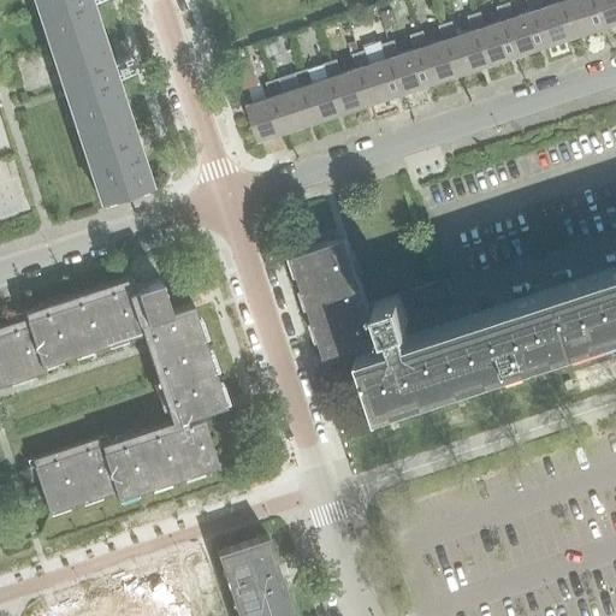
[(31,0),(48,47),(99,30),(88,0),(31,0)]
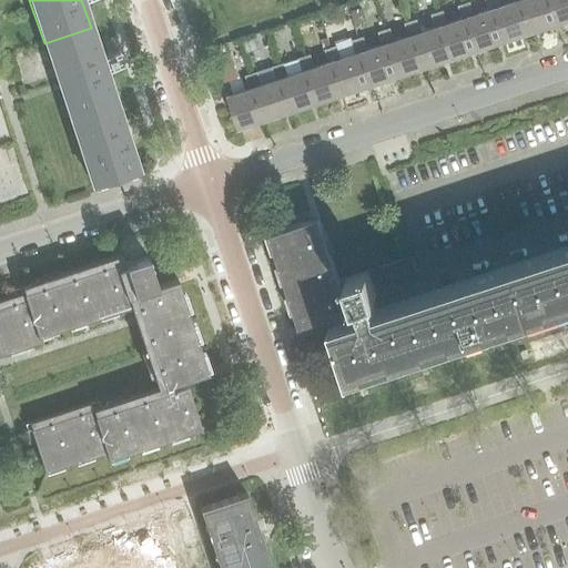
[(484,0),(487,11),(472,16),(466,18),(477,50),(504,41),(493,9),(498,7),(496,0),(484,0)]
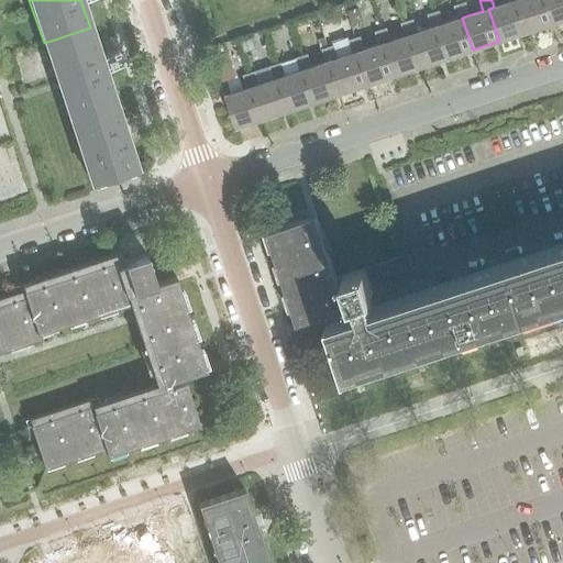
[(508,0),(509,2),(494,7),(488,9),(499,41),(526,32),(515,0),(516,0),(508,0)]
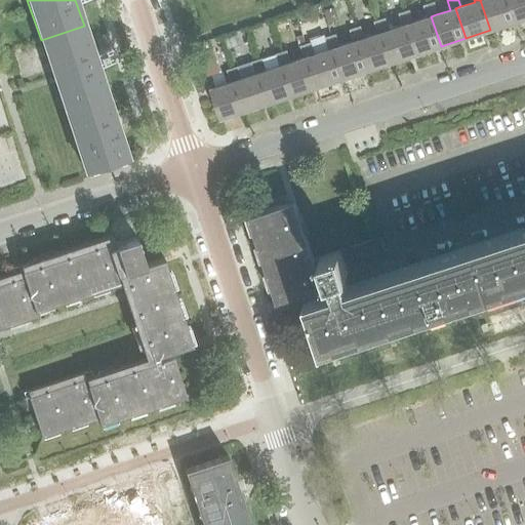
[(481,0),(480,0),(490,30),(515,22),(508,0),(481,0)]
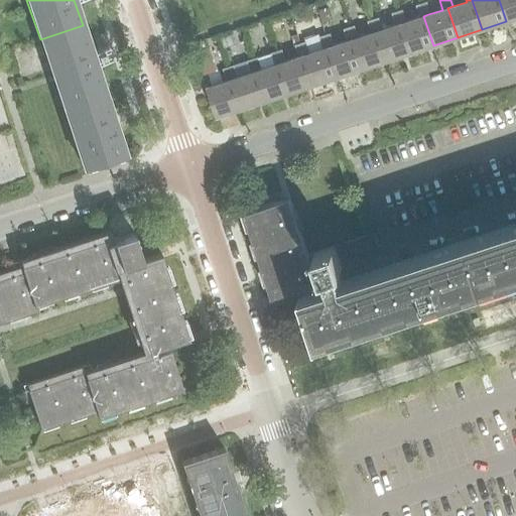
[(515,0),(499,0),(506,21),(515,18),(515,0)]
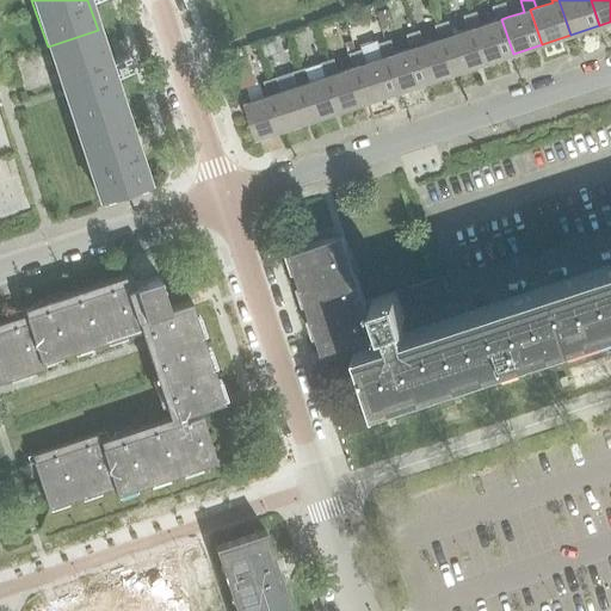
[(495,20),(479,26),(473,29),(485,63),(513,54),(501,19),(507,17),(503,2),(491,7),(495,20)]
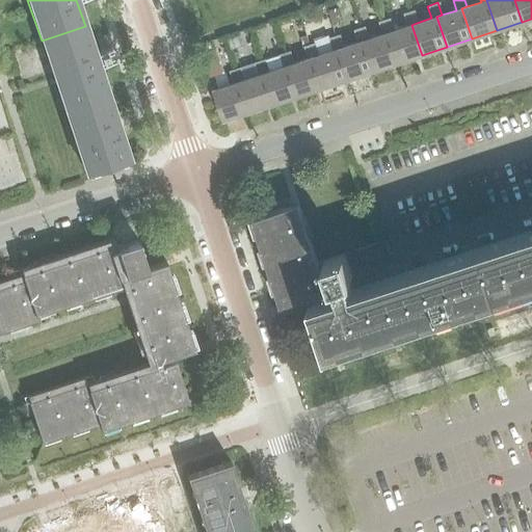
[(406,27),(392,31),(387,33),(397,63),(422,55),(411,25),(417,23),(413,11),(402,15),(406,27)]
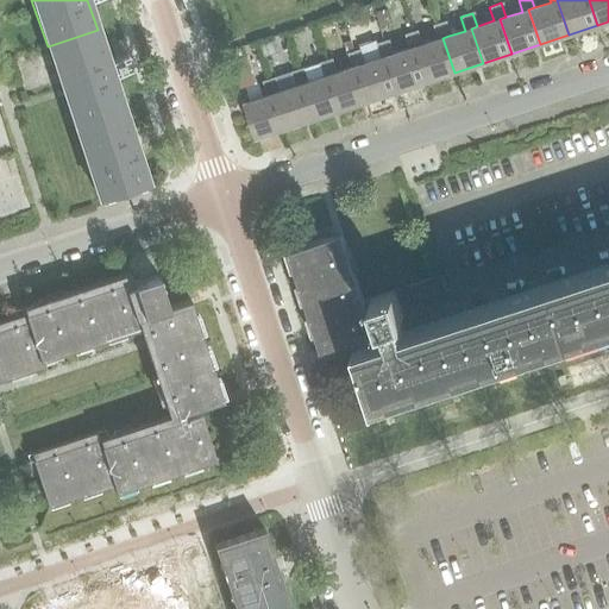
[(437,39),(420,45),(414,46),(426,82),(454,73),(443,38),(449,36),(444,23),(432,26),(437,39)]
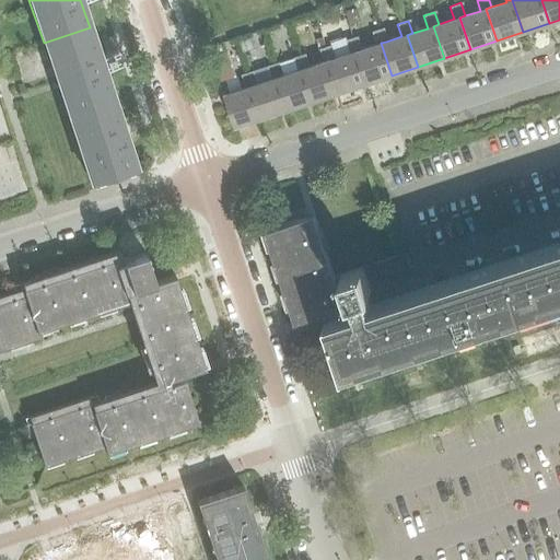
[(98,56),(90,27),(44,43),(66,112),(112,97),(103,69),(119,63),(115,50),(98,56)]
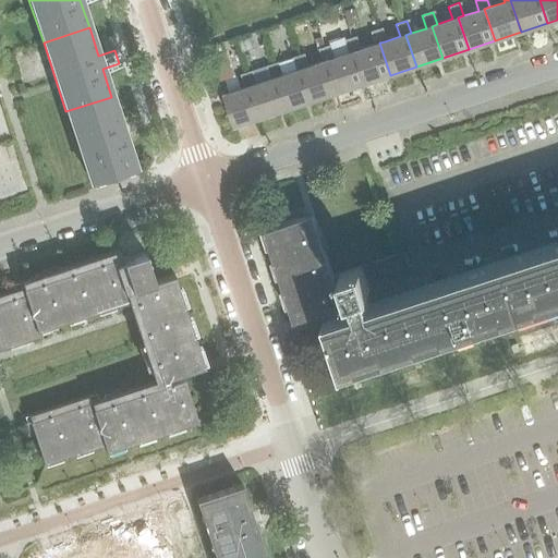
[(363,84),(390,75),(379,43),(385,41),(380,29),(370,33),(374,45),(358,50),(352,51),(363,84)]
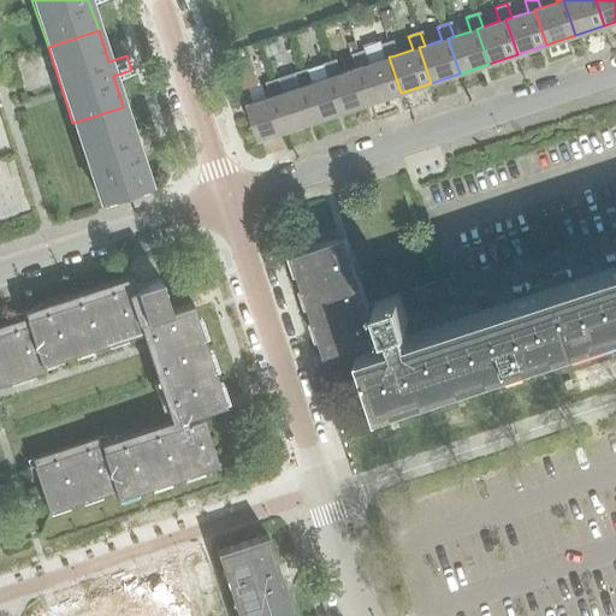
[(389,57),(395,55),(390,41),(379,46),(383,59),(367,64),(361,66),(373,102),(401,93),(389,57)]
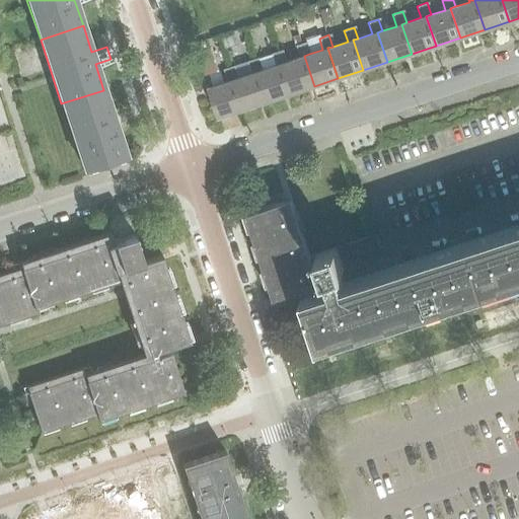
[(225,49),(235,45),(232,35),(222,39),(225,49)]
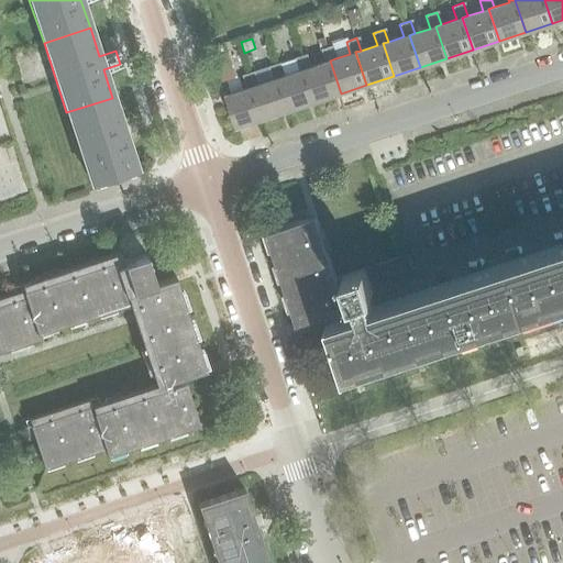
[(222,45),(213,47),(217,55),(224,53),(222,45)]
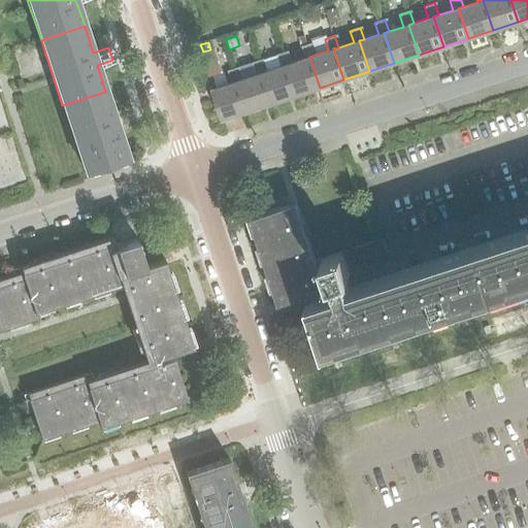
[(309,57),(315,55),(310,43),(300,46),(304,59),(290,63),(285,65),(295,95),(320,88),(309,57)]
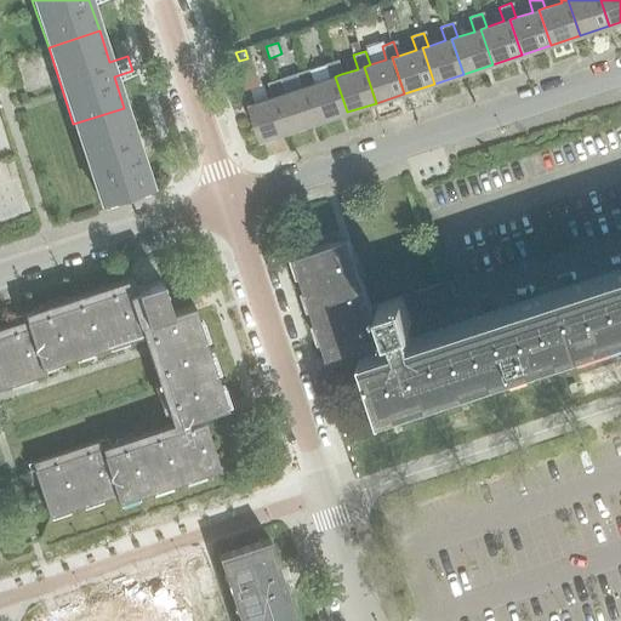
[(335,77),(341,74),(336,61),(324,64),(329,79),(312,84),(306,86),(318,121),(347,112),(335,77)]
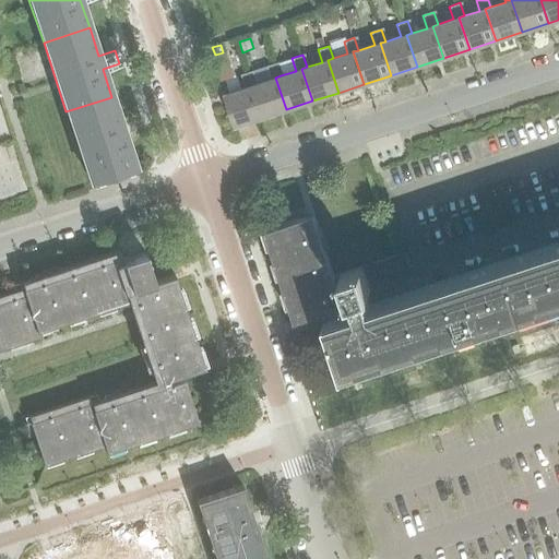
[(270,80),(254,84),(249,86),(259,118),(286,109),(275,78),(281,75),(276,63),(265,67),(270,80)]
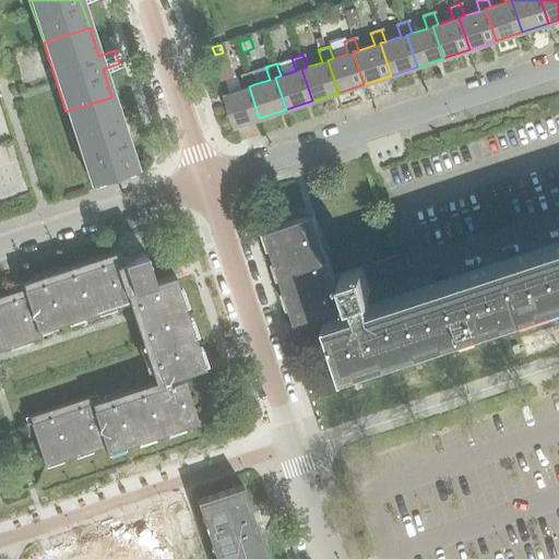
[(234,127),(259,118),(249,86),(254,84),(250,72),(239,75),(244,88),(223,95),(234,127)]
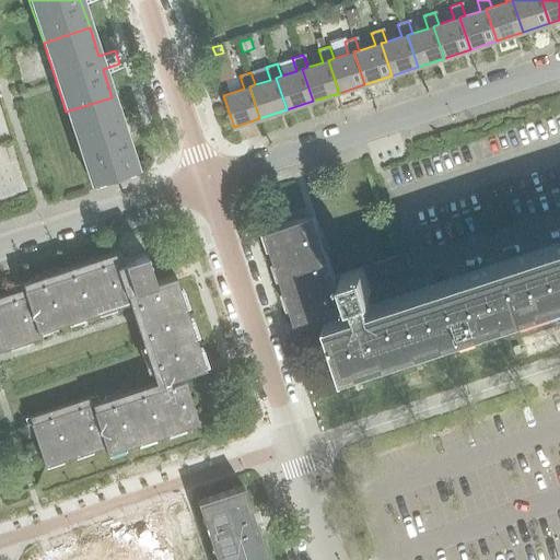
[(135,166),(112,97),(66,112),(89,182),(135,166)]
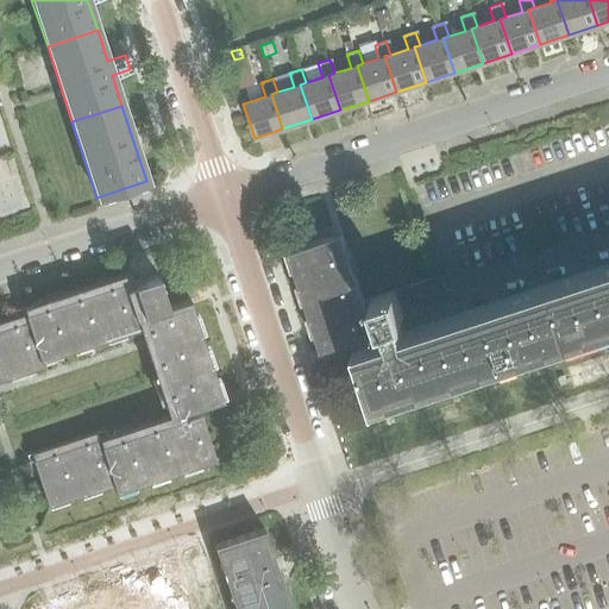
[(320,350),(365,336),(333,236),(287,250),(320,350)]
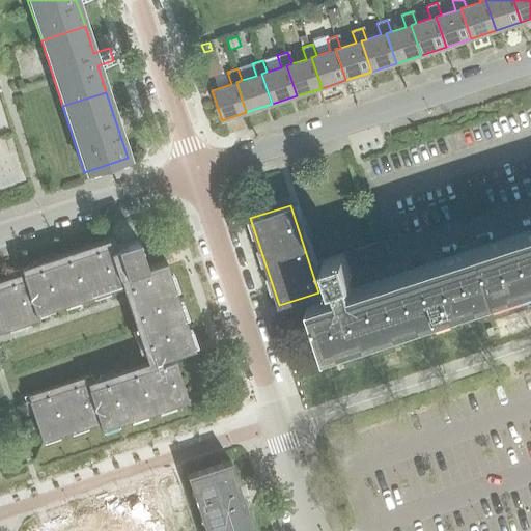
[(530,233),(309,307),(324,353),(530,284),(530,233)]
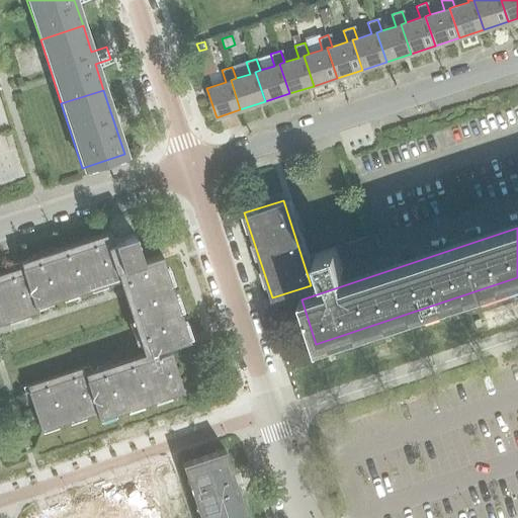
[(154,347),(186,337),(150,229),(133,235),(132,233),(105,242),(104,239),(20,267),(22,272),(0,279),(0,322),(36,311),(34,305),(122,276),(150,357),(86,378),(84,372),(26,392),(39,431),(94,413),(96,418),(181,390),(168,351),(157,354),(154,347)]
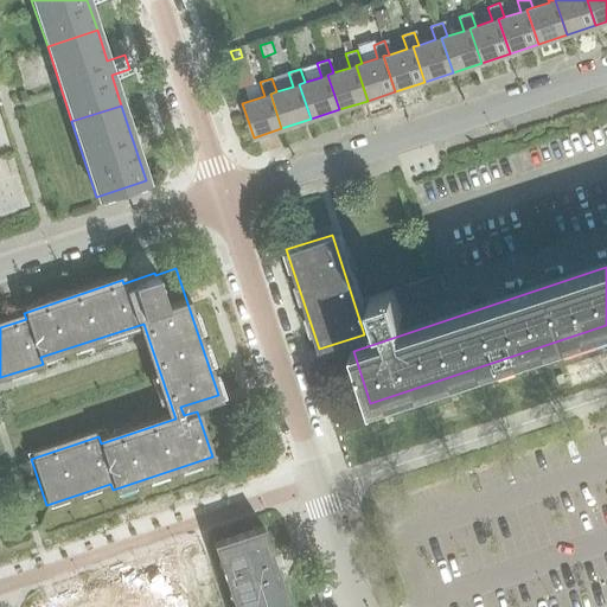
[(439,274),(407,285),(413,300),(443,289),(439,274)]
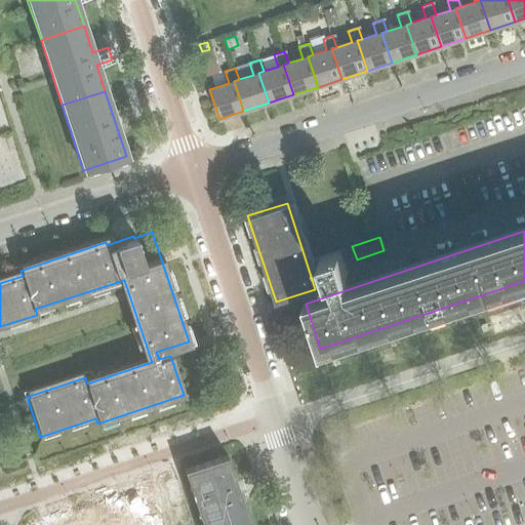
[(326,280),(347,273),(338,250),(318,256),(326,280)]
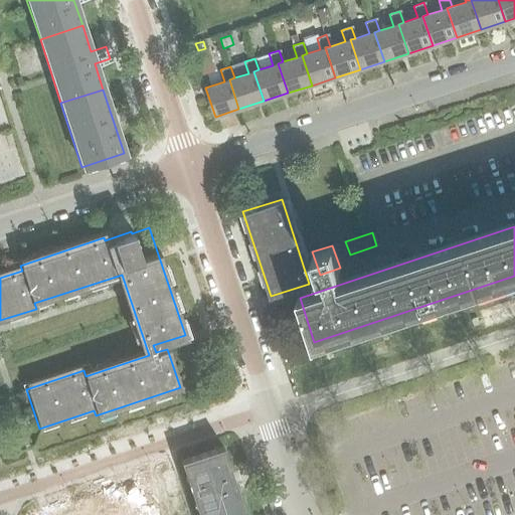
[(196,514),(227,514),(241,511),(220,447),(179,461),(196,514)]
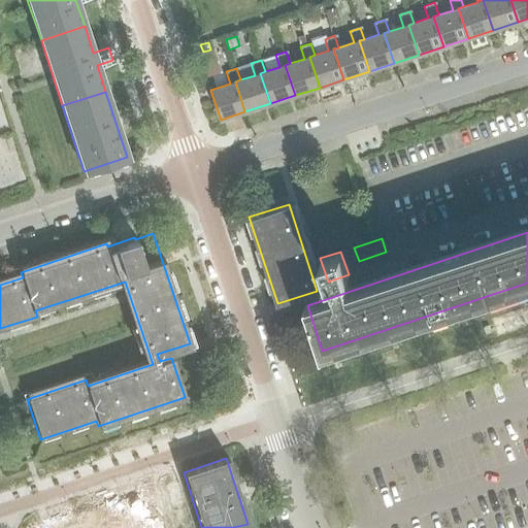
[(52,527),(165,527),(153,490),(51,524),(52,527)]
